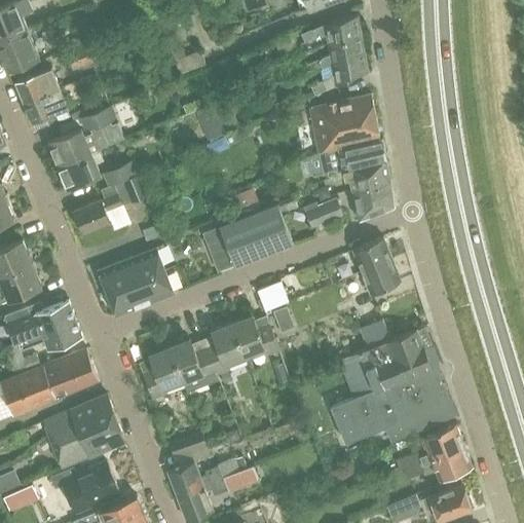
[(27,0),(16,0),(0,6),(0,39),(27,30),(22,16),(33,11),(27,0)]
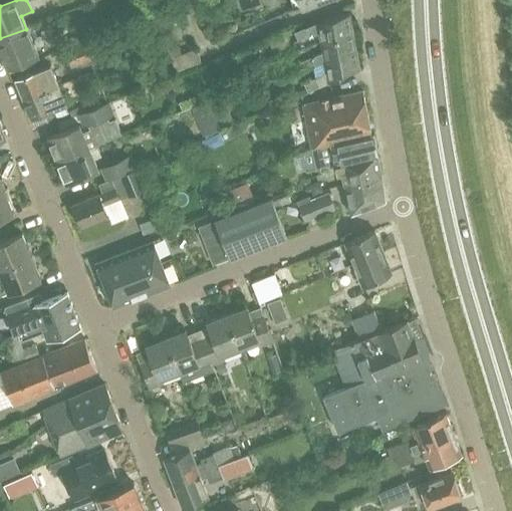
[(149,0),(153,9),(161,13),(169,10),(173,2),(172,0),(149,0)]
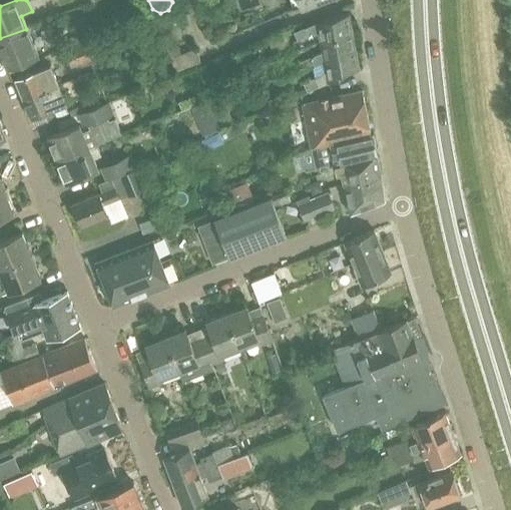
[(287,0),(292,11),(325,0),(287,0)]
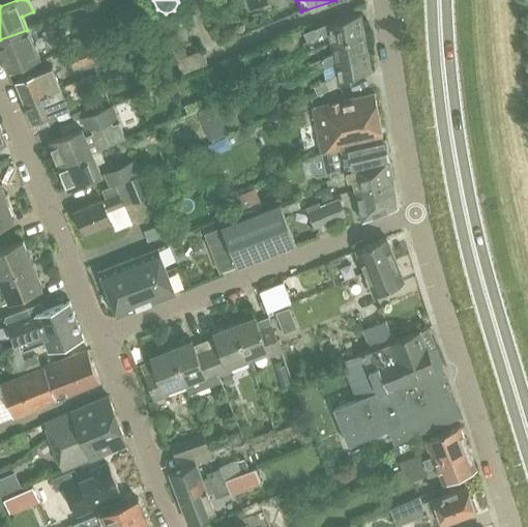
[(328,24),(326,25),(302,35),(306,45),(328,35),(330,48),(363,37),(359,18),(328,24)]
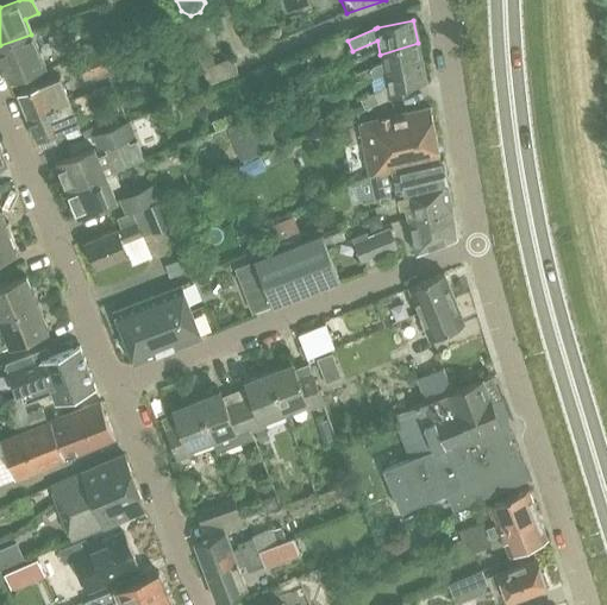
[(31,35),(0,45),(0,69),(6,86),(45,70),(31,35)]
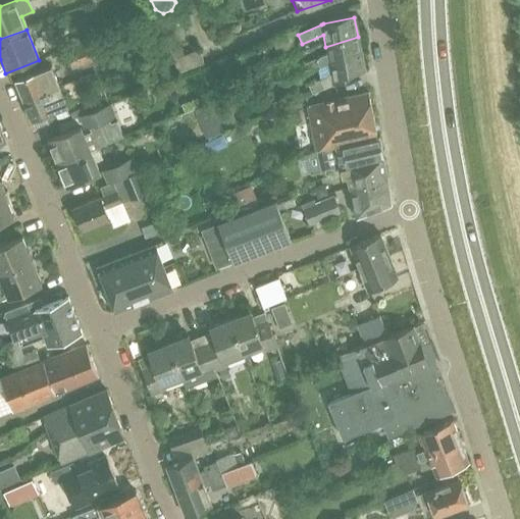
[(82,43),(80,37),(69,41),(71,47),(82,43)]
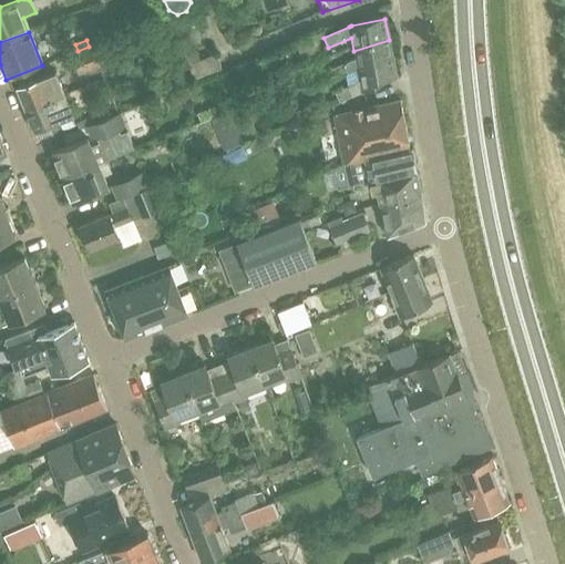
[(389,40),(353,51),(356,60),(330,71),(335,81),(358,71),(378,63),(393,59),(389,40)]
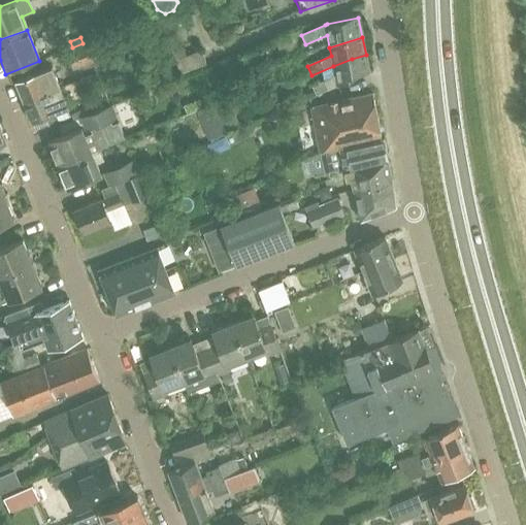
[(72,71),(93,64),(85,46),(65,55),(72,71)]
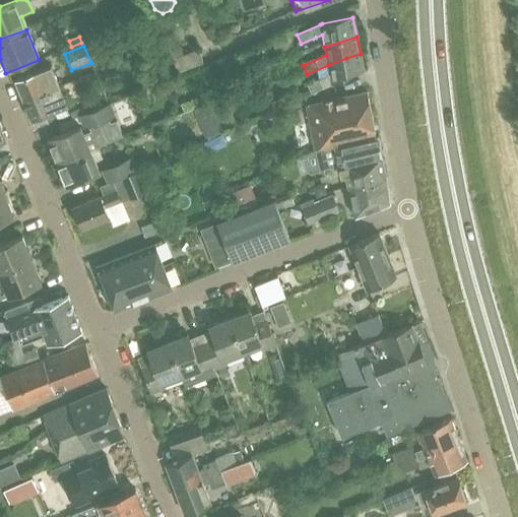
[(196,53),(172,62),(177,75),(201,65),(196,53)]
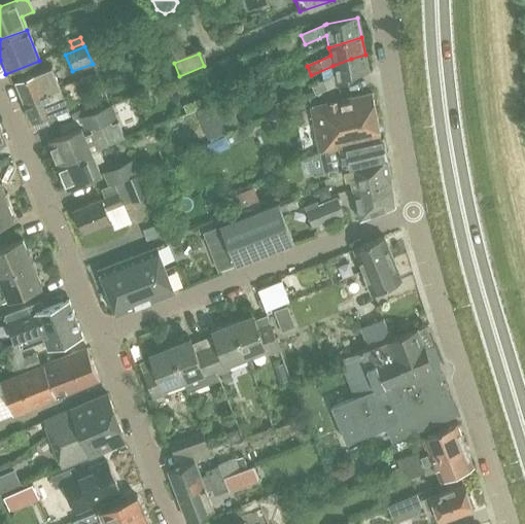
[(351,59),(333,66),(335,76),(311,86),(315,96),(361,76),(361,74),(369,72),(365,55),(351,59)]
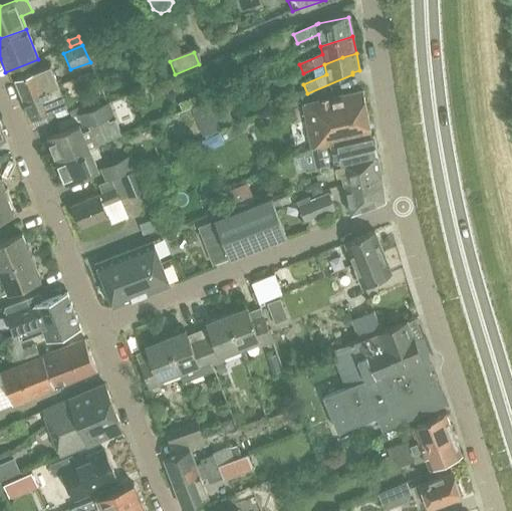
[(275,79),(293,74),(291,64),(273,69),(275,79)]
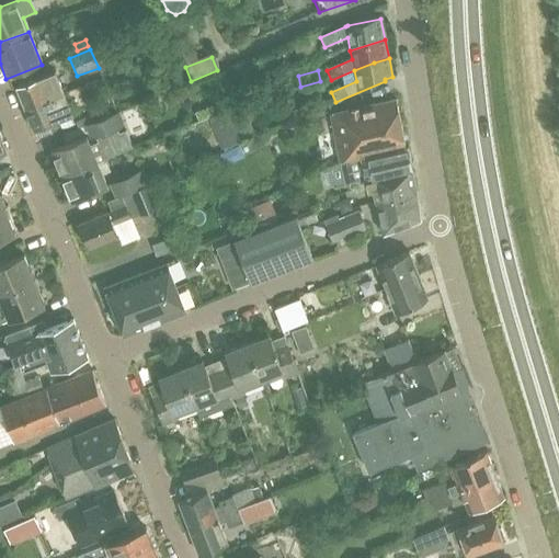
[(15,89),(25,112),(64,97),(54,73),(15,89)]
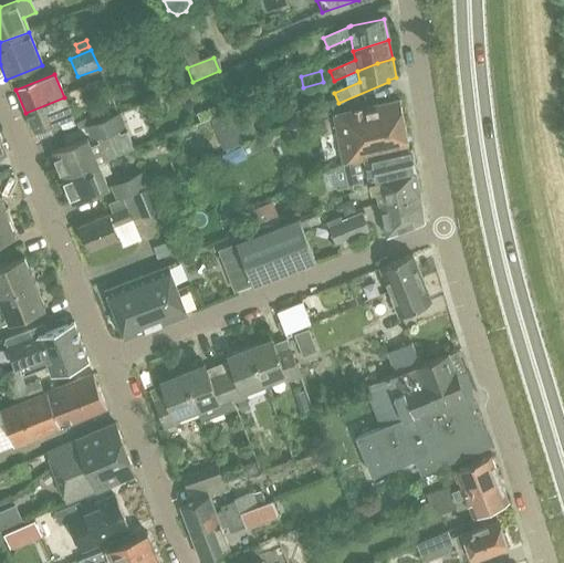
[(64,97),(25,113),(33,133),(34,133),(38,142),(74,127),(71,117),(73,117),(64,97)]
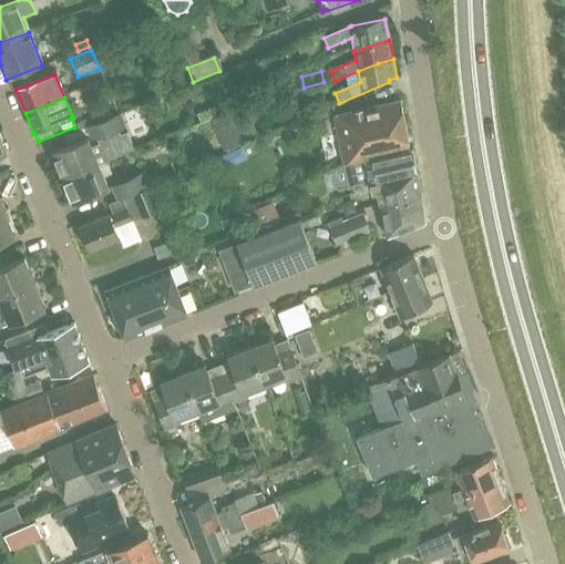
[(412,149),(409,149),(399,102),(332,115),(342,162),(342,164),(412,149)]
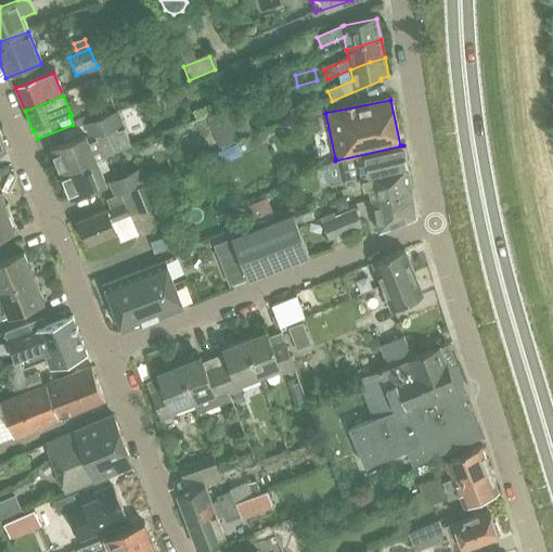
[(203,153),(234,140),(221,110),(190,123),(203,153)]
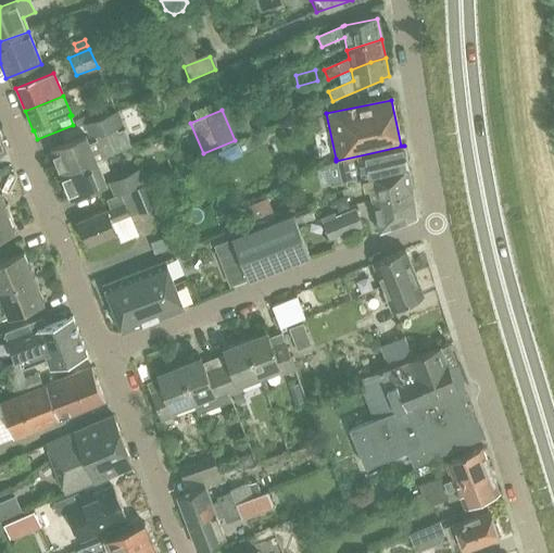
[(92,139),(124,127),(117,112),(86,124),(92,139)]
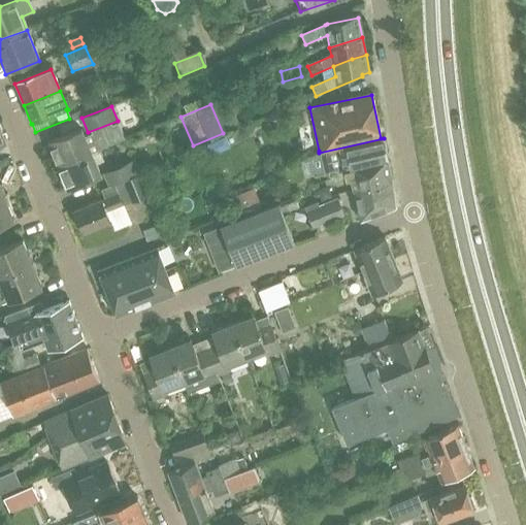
[(218,117),(226,135),(235,131),(238,130),(230,111),(218,117)]
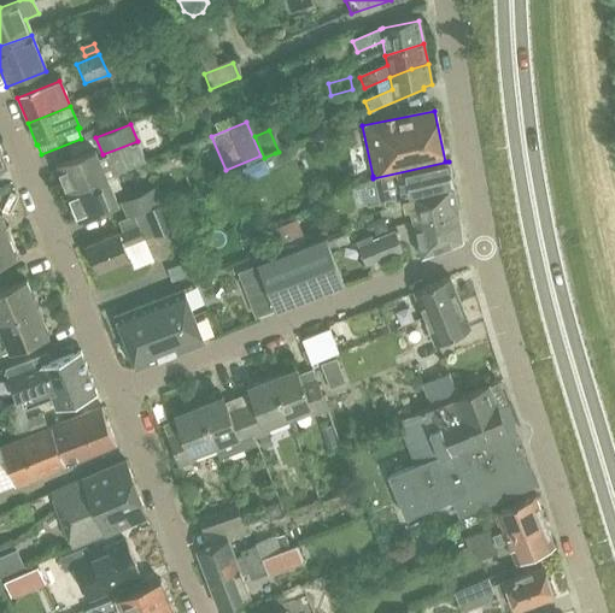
[(56,169),(66,195),(115,176),(145,163),(138,145),(98,160),(95,152),(56,169)]
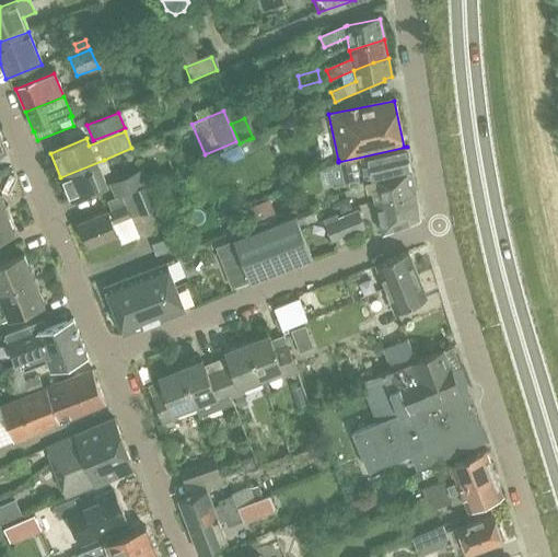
[(243,153),(250,150),(252,144),(250,139),(240,143),(243,153)]
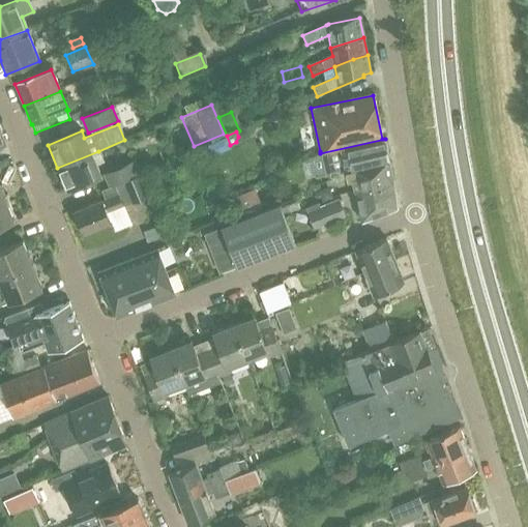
[(385,139),(320,153),(311,159),(314,177),(345,171),(346,174),(389,164),(387,138),(385,139)]
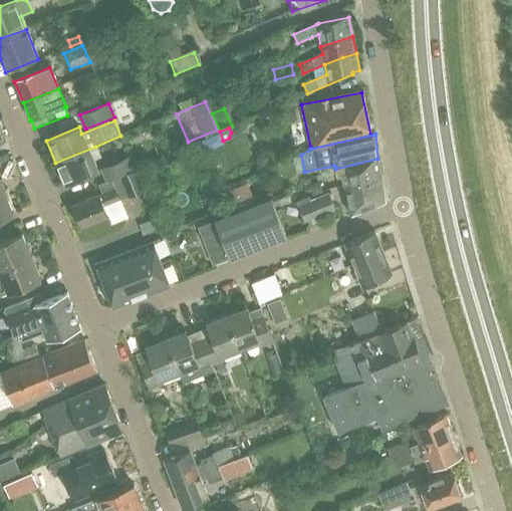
[(95,147),(55,163),(65,186),(97,172),(93,162),(100,159),(95,147)]
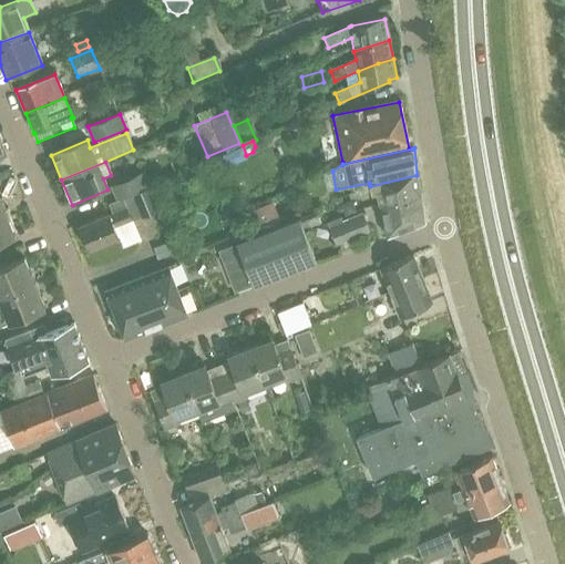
[(115,202),(151,187),(144,172),(109,187),(115,202)]
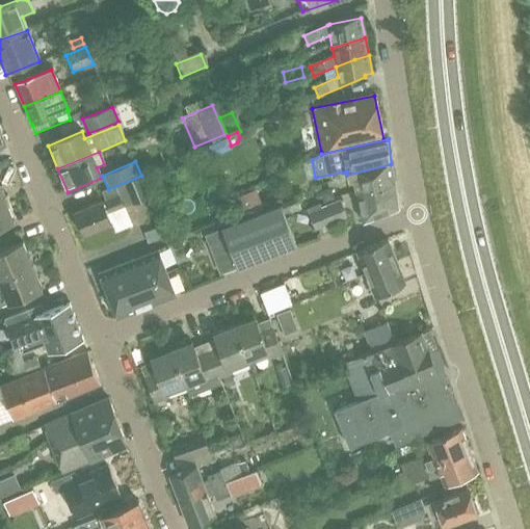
[(391,164),(347,175),(348,182),(353,181),(356,193),(394,185),(394,184),(395,184),(391,166),(391,164)]
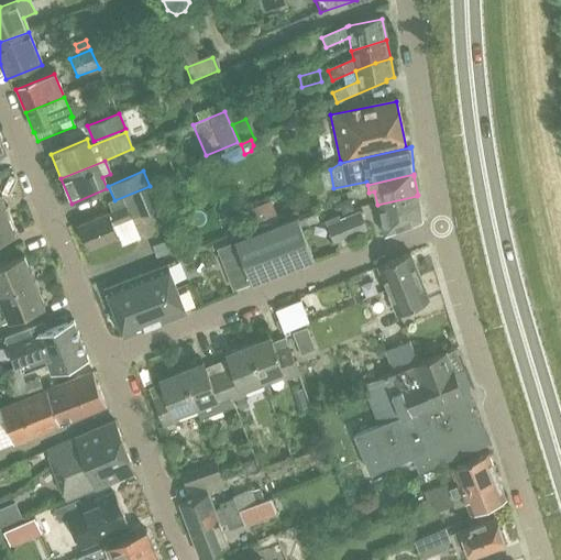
[(108,204),(111,212),(108,213),(78,226),(88,250),(118,238),(113,228),(158,209),(149,186),(108,204)]
